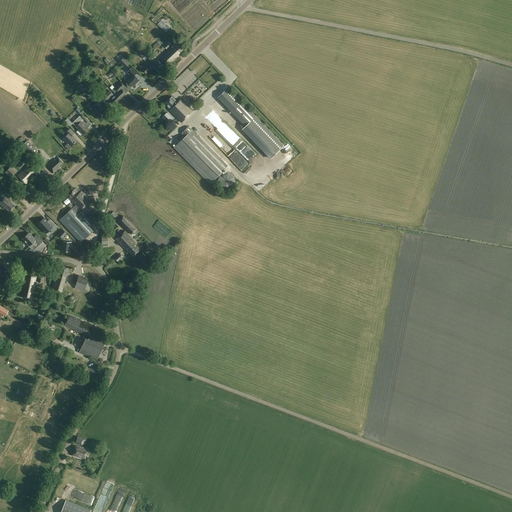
[(185,49),(178,41),(172,46),(173,48),(160,59),(167,66),(170,64),(169,63),(171,61),(172,62),(179,56),(178,55),(185,49)]
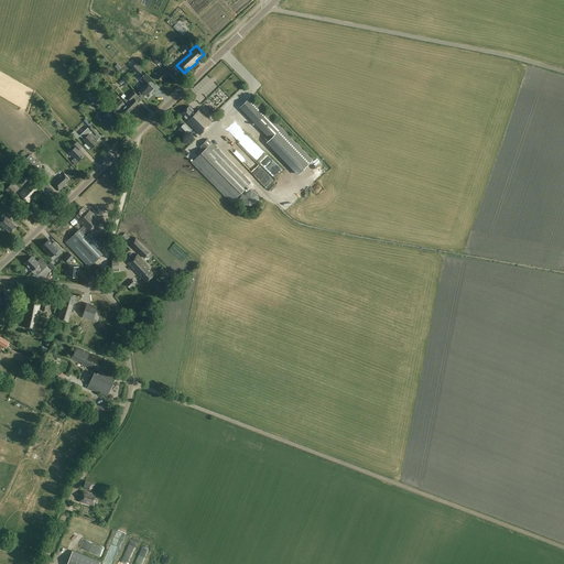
[(167,75),(161,67),(154,74),(162,80),(167,75)]
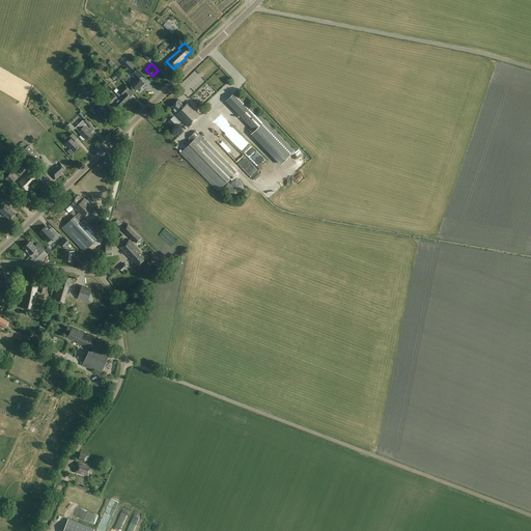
[(142,76),(137,71),(132,75),(136,78),(130,84),(136,90),(140,85),(141,86),(144,83),(140,78),(142,76)]
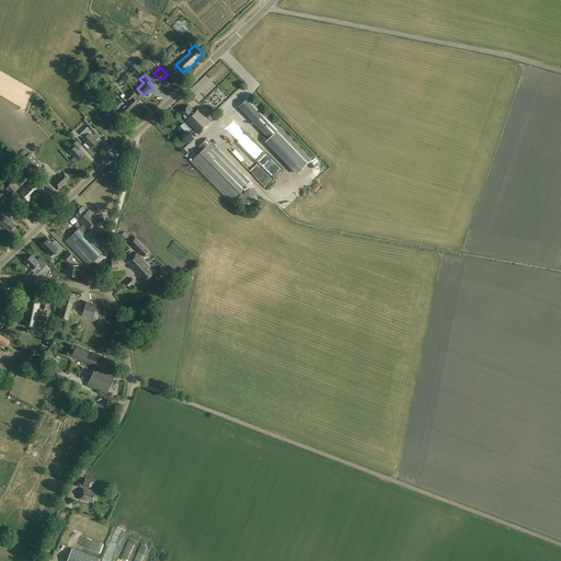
[(128,99),(125,102),(132,109),(138,102),(134,98),(137,94),(132,90),(126,95),(128,99)]
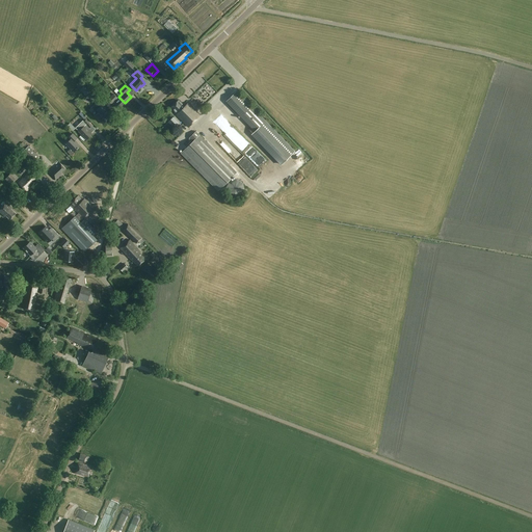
[(227,101),(255,131),(251,134),(282,164),(295,152),(237,91),(227,101)]
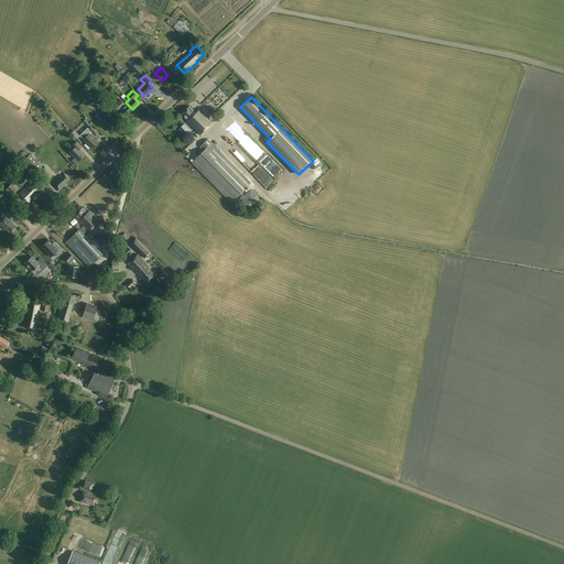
[(132,109),(126,102),(125,104),(121,99),(111,109),(116,114),(121,108),(127,115),(132,109)]
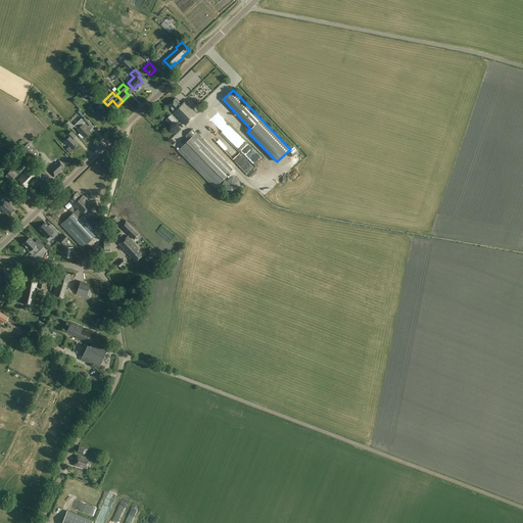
[(182,104),(176,98),(169,105),(174,111),(174,112),(185,125),(197,114),(185,101),(182,104)]
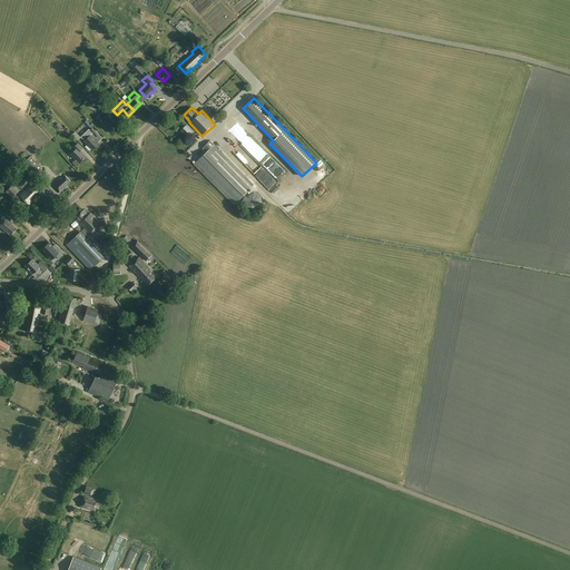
[(114,118),(105,108),(98,115),(105,121),(101,124),(110,133),(117,127),(111,120),(114,118)]
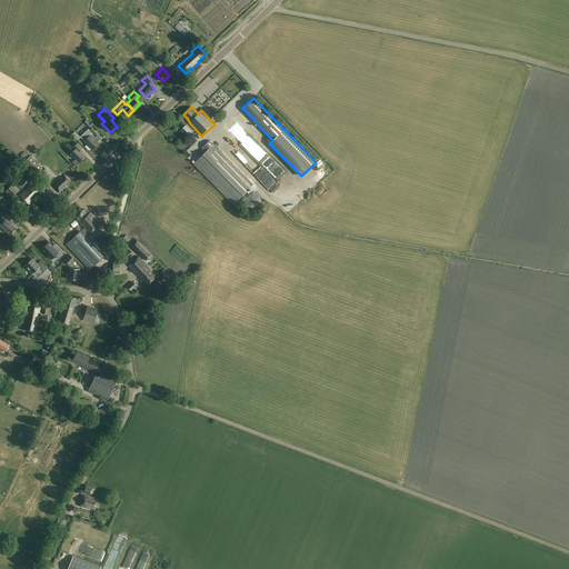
[(192,131),(186,125),(180,130),(186,137),(192,131)]
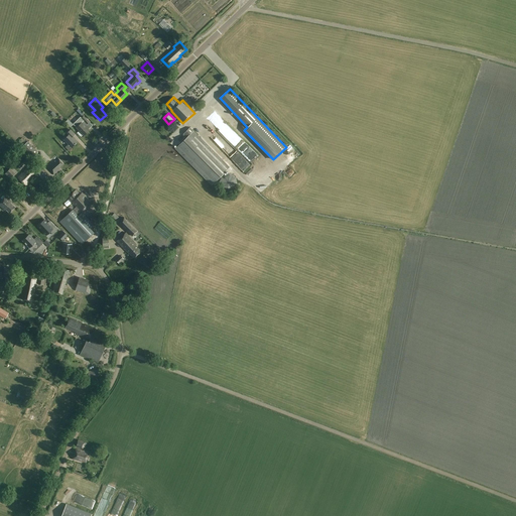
[(90,122),(85,117),(84,116),(82,118),(84,121),(77,128),(85,135),(90,130),(85,125),(87,123),(87,124),(90,122)]
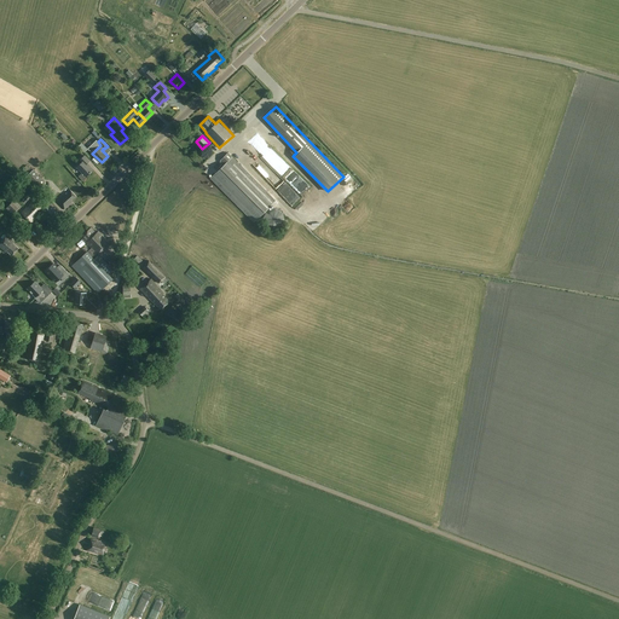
[(271,149),(264,156),(282,173),(284,171),(281,168),(285,163),(271,149)]
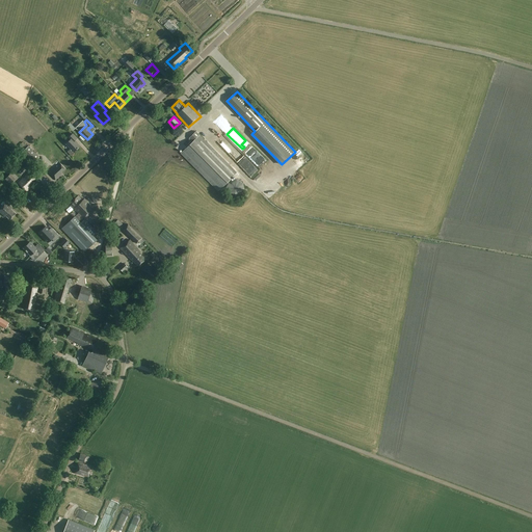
[(237,173),(196,131),(189,137),(190,140),(191,142),(181,154),(218,191),(237,173)]
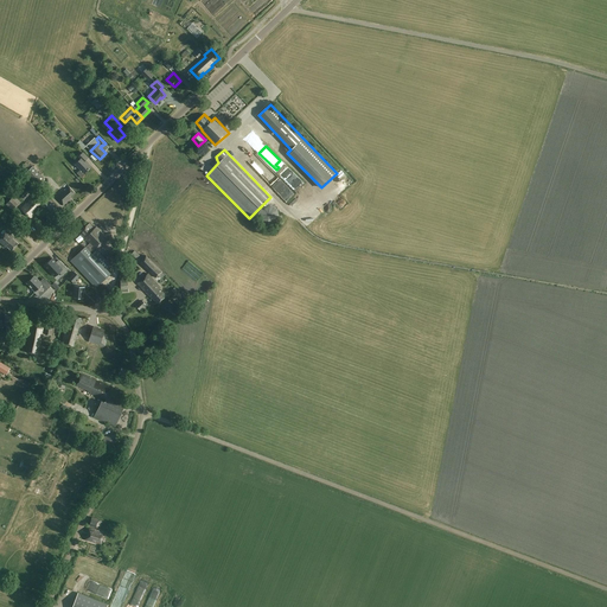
[(89,158),(83,152),(78,157),(81,159),(76,164),(82,170),(78,173),(83,178),(87,173),(85,173),(93,166),(87,160),(89,158)]
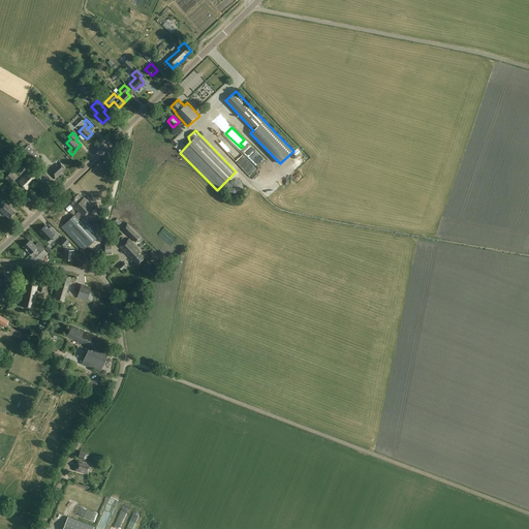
[(222,136),(218,141),(234,156),(238,152),(222,136)]
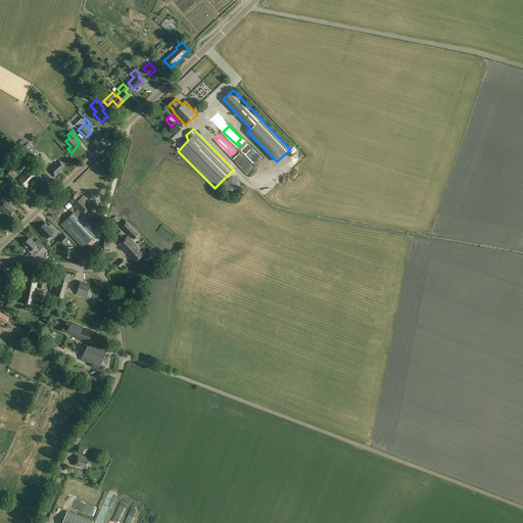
[(28,144),(26,142),(20,147),(40,167),(42,164),(35,157),(39,154),(29,143),(28,144)]
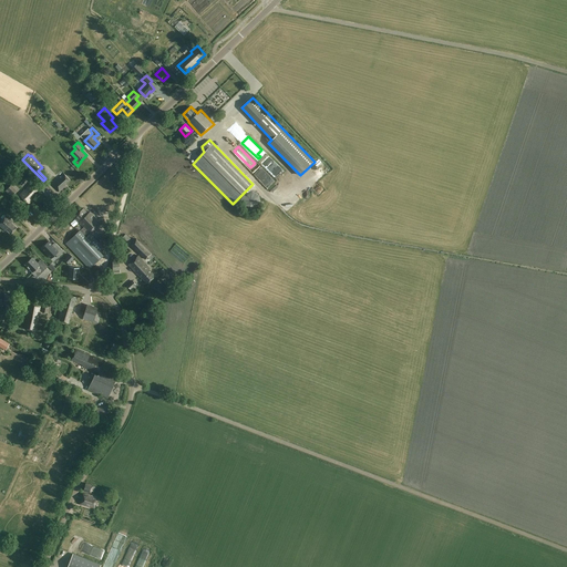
[(319,165),(316,168),(321,175),(325,173),(319,165)]
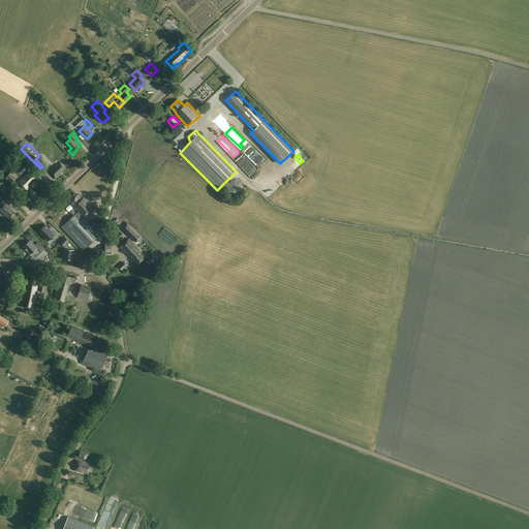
[(65,168),(60,162),(49,172),(56,180),(60,175),(59,174),(65,168)]
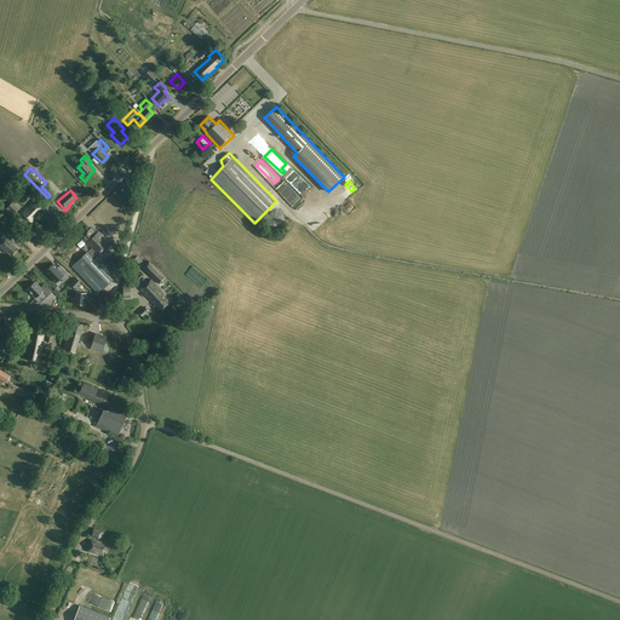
[(45,206),(38,197),(22,213),(32,223),(36,217),(34,214),(41,208),(42,210),(49,216),(47,216),(52,222),(61,213),(50,202),(45,206)]
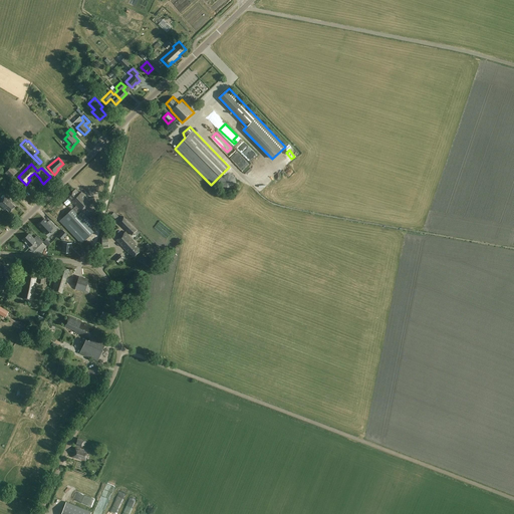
[(17,171),(12,167),(6,174),(10,178),(17,171)]
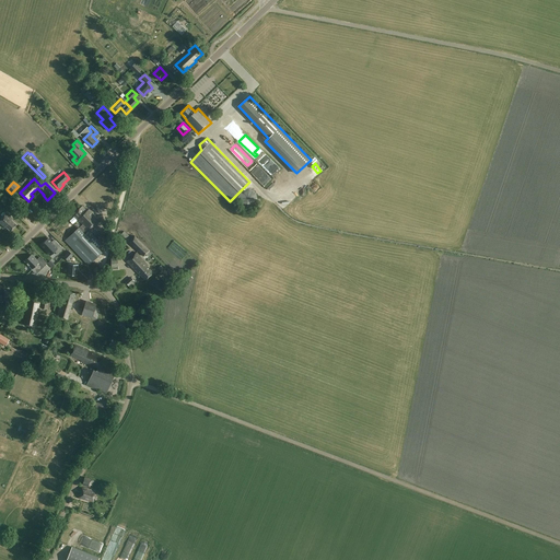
[(249,189),(248,189),(247,189),(246,189),(245,189),(245,190),(244,190),(243,191),(242,191),(242,193),(241,193),(241,194),(241,195),(240,195),(240,196),(240,197),(240,198),(240,199),(240,200),(240,201),(241,202),(241,203),(242,205),(243,206),(244,206),(245,207),(246,207),(247,208),(248,208),(249,208),(251,208),(252,207),(253,207),(254,206),(255,206),(255,205),(256,205),(256,203),(257,202),(257,201),(257,200),(258,199),(258,198),(258,197),(257,196),(257,195),(257,194),(256,194),(256,193),(255,191),(254,190),(253,190),(252,189),(251,189),(249,189)]
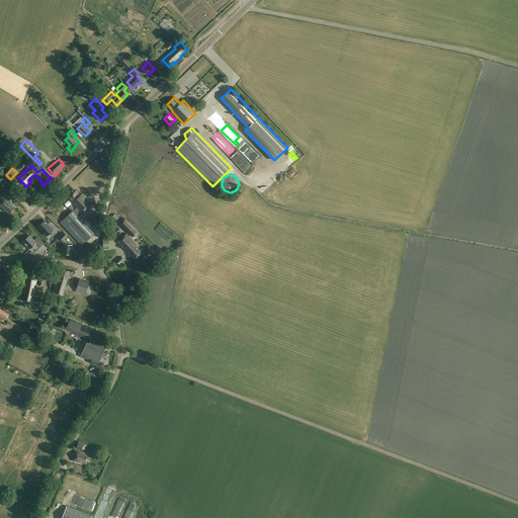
[(262,184),(258,188),(264,192),(267,188),(262,184)]
